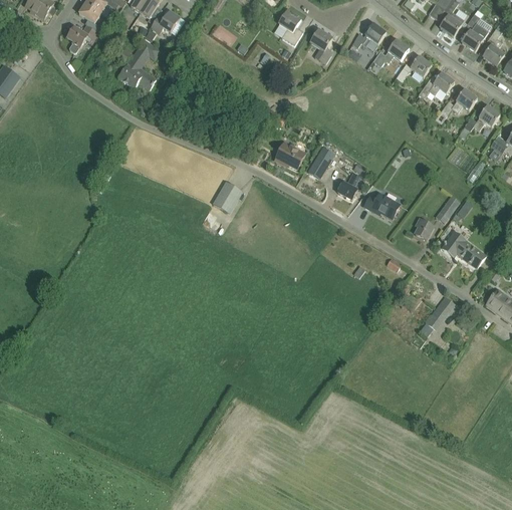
[(27,0),(24,5),(43,17),(52,2),(49,0),(27,0)]
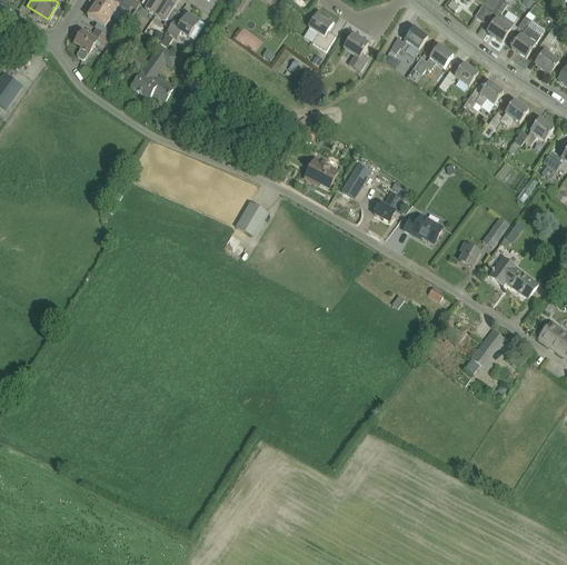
[(95,0),(93,2),(110,13),(117,2),(113,0),(95,0)]
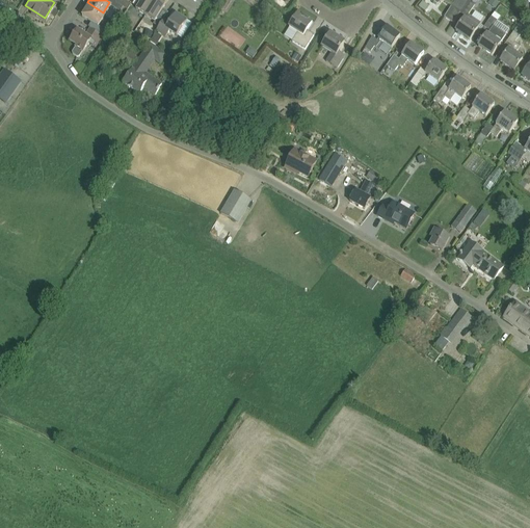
[(137,0),(134,5),(143,11),(151,0),(137,0)]
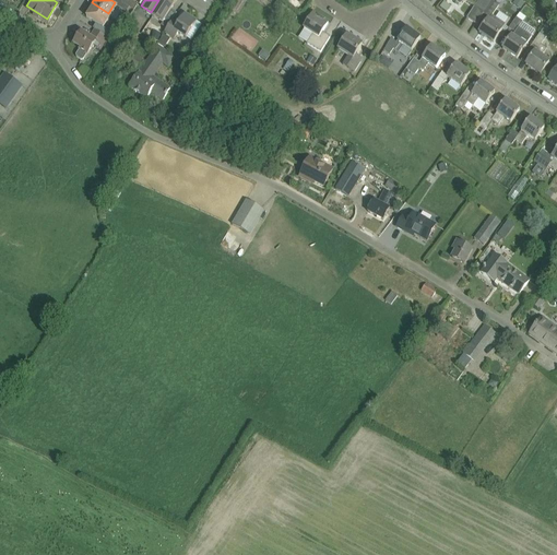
[(158,0),(151,12),(161,19),(172,2),(168,0),(158,0)]
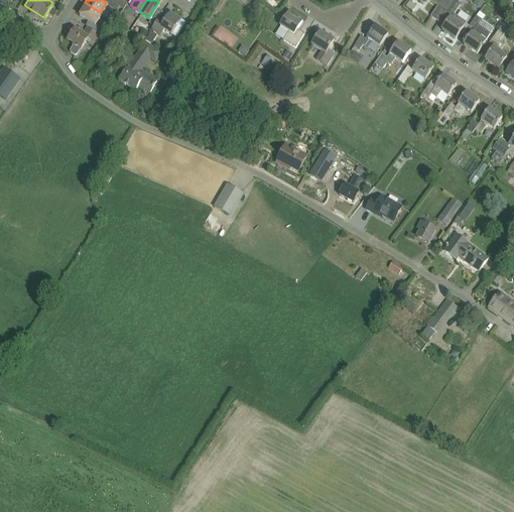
[(415,2),(412,0),(406,0),(404,3),(411,8),(415,2)]
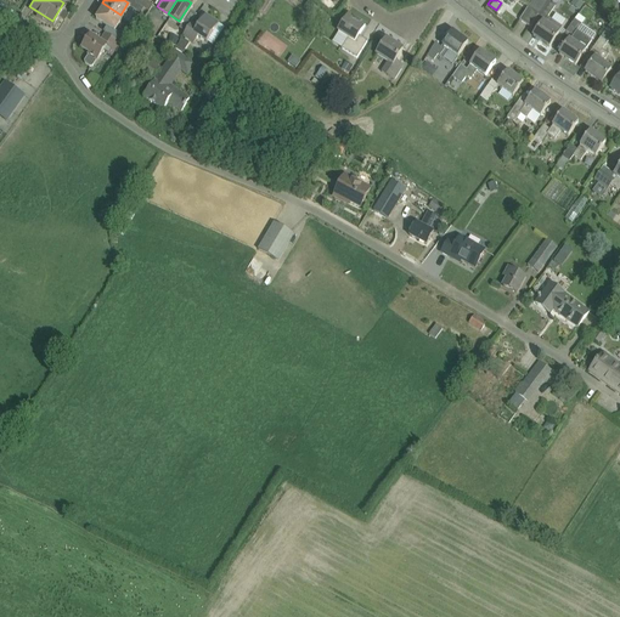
[(528,0),(527,3),(537,10),(544,0),(528,0)]
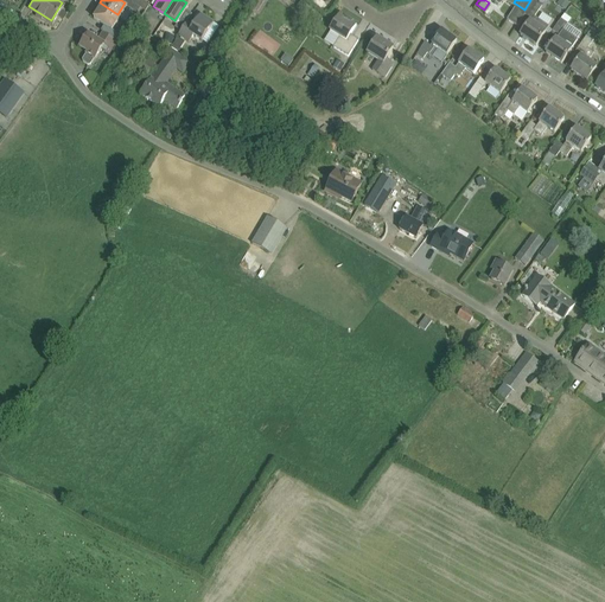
[(534,42),(543,27),(547,23),(533,13),(540,2),(536,0),(530,0),(524,10),(523,12),(530,17),(529,18),(528,17),(518,31),(534,42)]
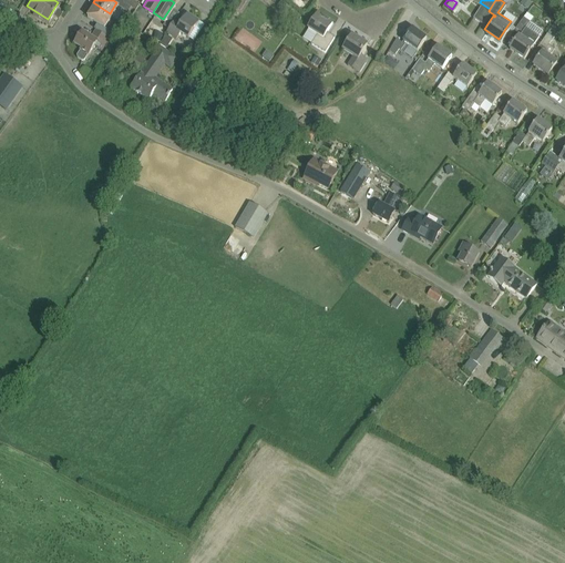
[(85,13),(103,24),(110,13),(93,2),(85,13)]
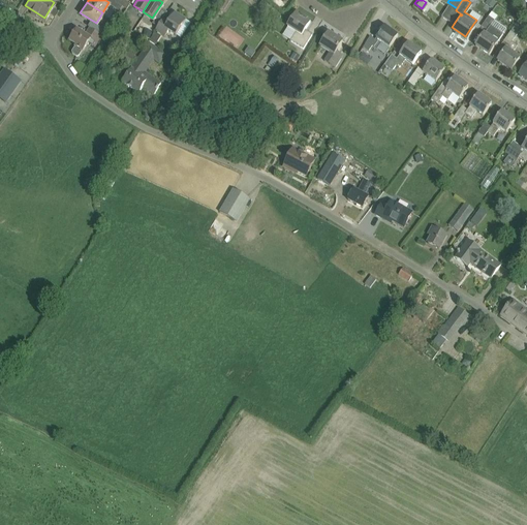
[(450,20),(455,11),(456,10),(457,8),(447,2),(445,5),(440,13),(450,20)]
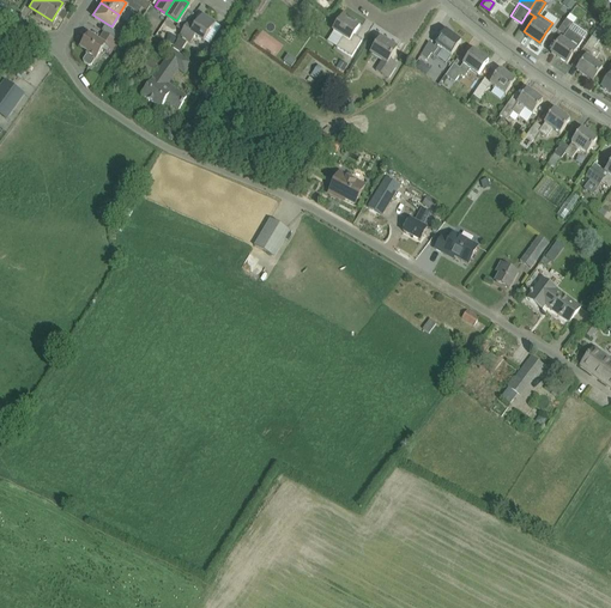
[(201,11),(193,23),(187,18),(177,31),(189,38),(193,32),(201,38),(215,19),(201,11)]
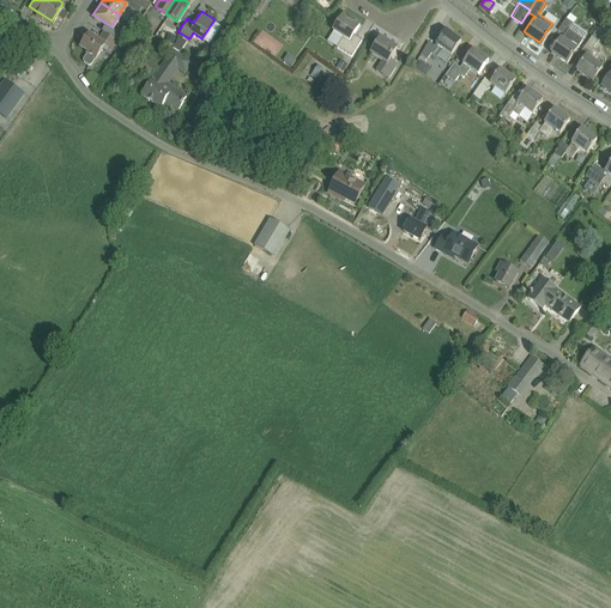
[(342,11),(332,26),(332,28),(342,34),(339,37),(334,43),(350,53),(358,38),(350,34),(358,22),(342,11)]
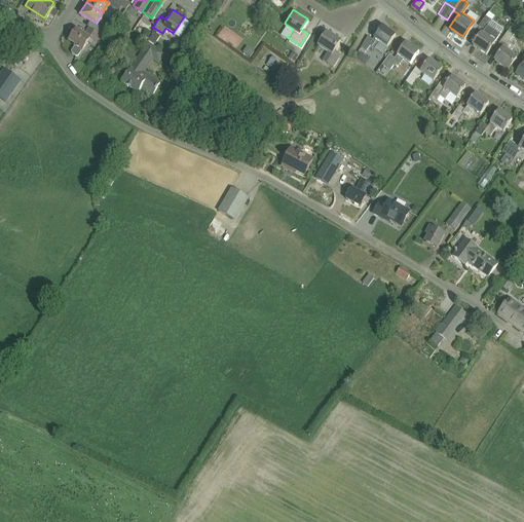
[(121,23),(125,15),(119,11),(115,19),(121,23)]
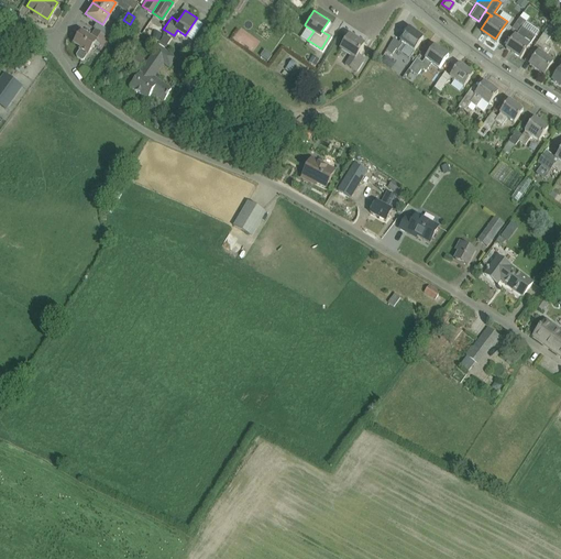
[(525,18),(518,13),(510,24),(517,29),(514,33),(513,32),(504,45),(519,55),(527,42),(534,33),(520,24),(525,18)]
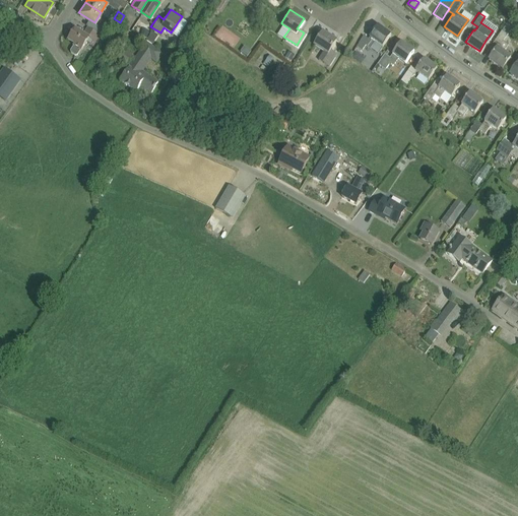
[(504,21),(500,27),(491,41),(490,43),(495,46),(488,57),(501,66),(509,54),(502,49),(507,43),(501,39),(510,25),(504,21)]
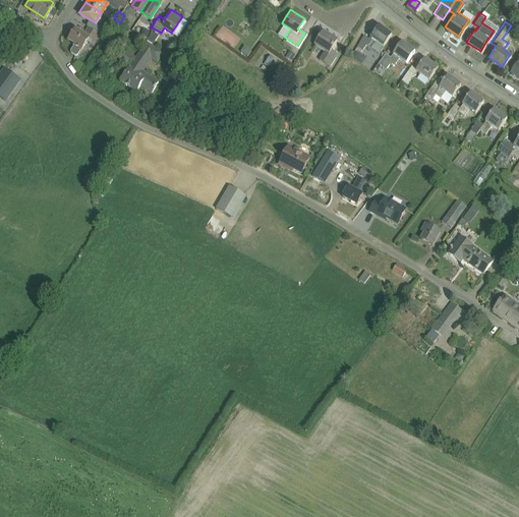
[(356,43),(361,47),(365,42),(369,45),(375,39),(382,44),(390,32),(377,22),(367,36),(362,33),(356,43)]
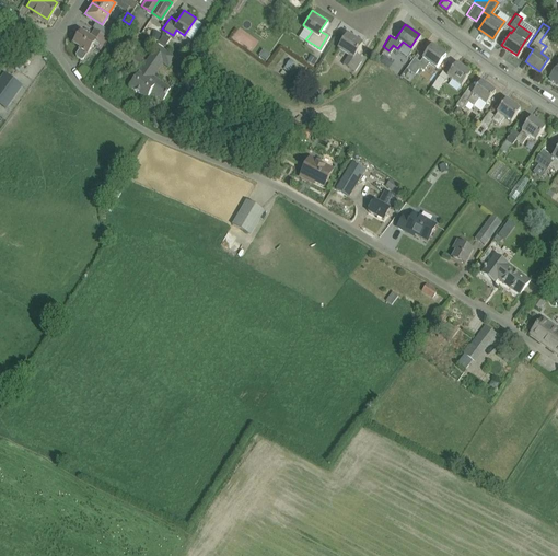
[(93,26),(89,33),(80,27),(72,39),(79,44),(78,45),(78,46),(74,50),(76,54),(79,56),(82,56),(85,50),(91,42),(99,46),(102,42),(105,45),(111,37),(111,36),(109,37),(102,32),(93,26)]
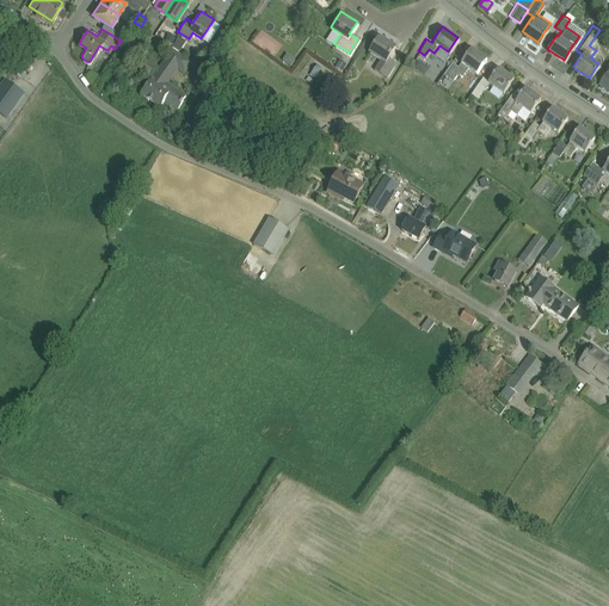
[(120,41),(121,39),(117,38),(121,32),(115,29),(111,35),(120,41)]
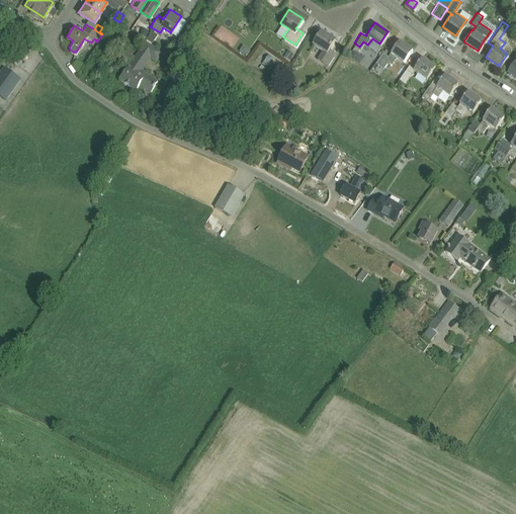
[(312,41),(314,43),(310,48),(318,54),(316,57),(326,63),(334,51),(328,48),(334,37),(320,29),(312,41)]
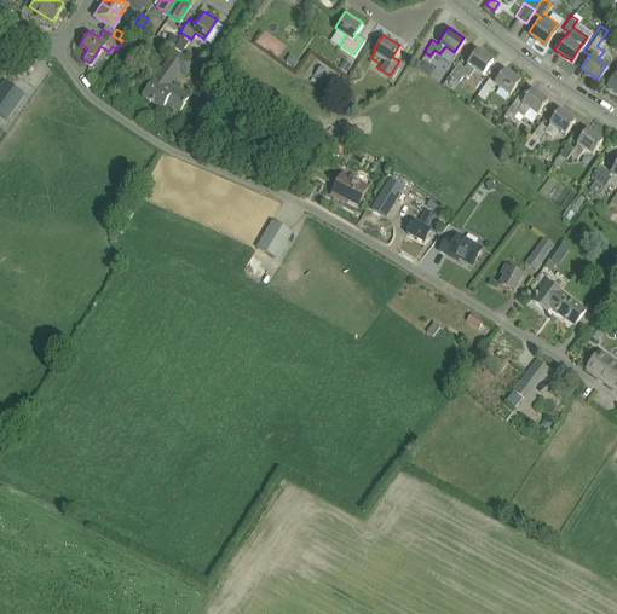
[(456,61),(448,73),(457,79),(462,71),(467,74),(472,65),(482,71),(477,77),(483,82),(488,75),(485,74),(491,67),(486,64),(491,58),(476,46),(466,61),(462,65),(456,61)]
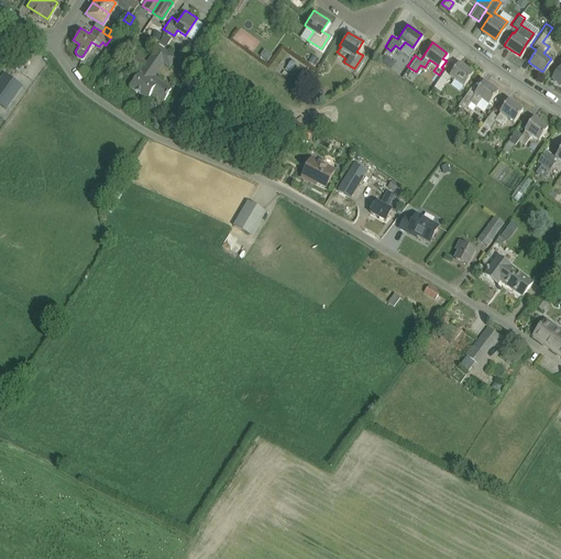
[(523,50),(526,52),(530,46),(531,44),(528,42),(523,50)]
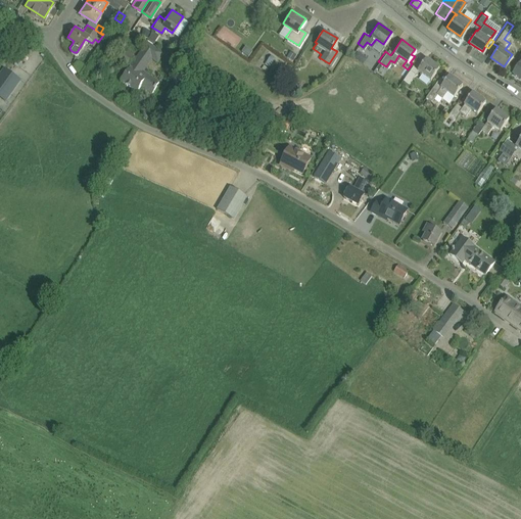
[(146,40),(140,48),(148,53),(156,59),(161,50),(146,40)]
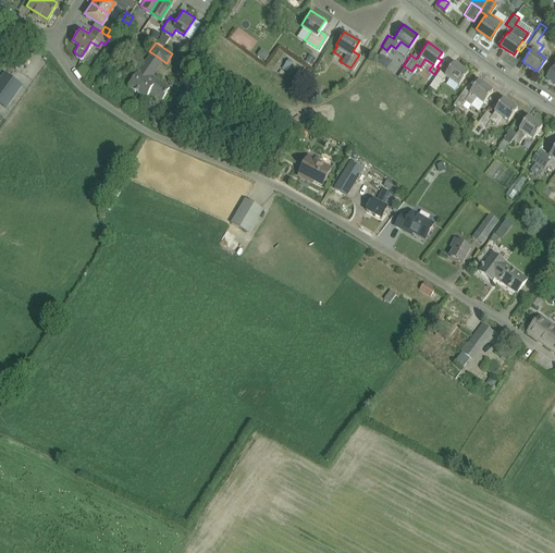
[(150,68),(151,64),(144,59),(127,47),(120,58),(134,69),(135,69),(136,70),(128,82),(127,82),(127,83),(128,84),(133,87),(136,89),(137,89),(144,94),(144,95),(145,95),(145,94),(147,90),(149,88),(161,96),(165,89),(165,88),(168,85),(150,73),(152,69),(150,68)]
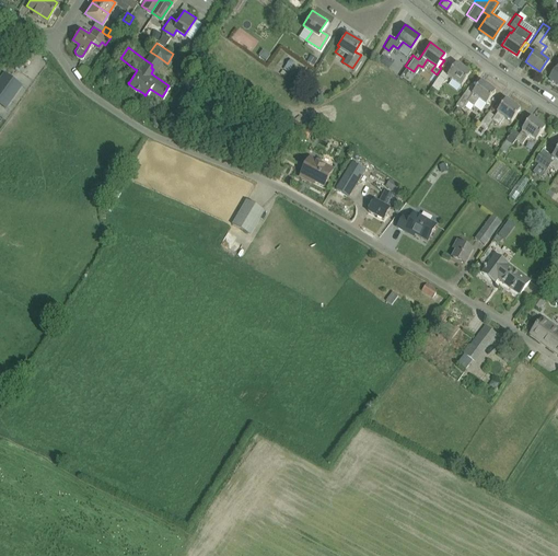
[(316,55),(310,51),(305,58),(312,62),(316,55)]
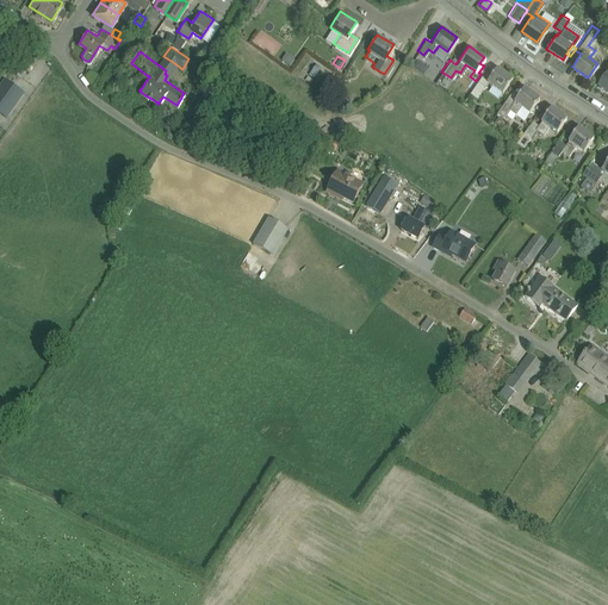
[(315,62),(308,72),(312,75),(320,66),(315,62)]
